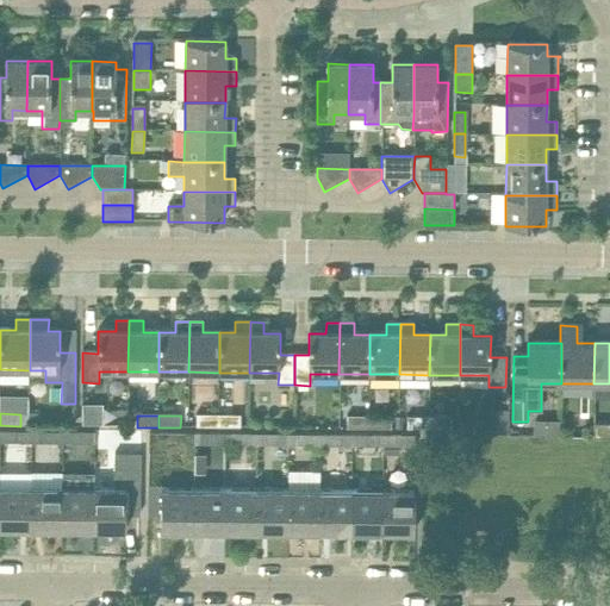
[(218,428),(219,416),(197,416),(197,428),(218,428)]
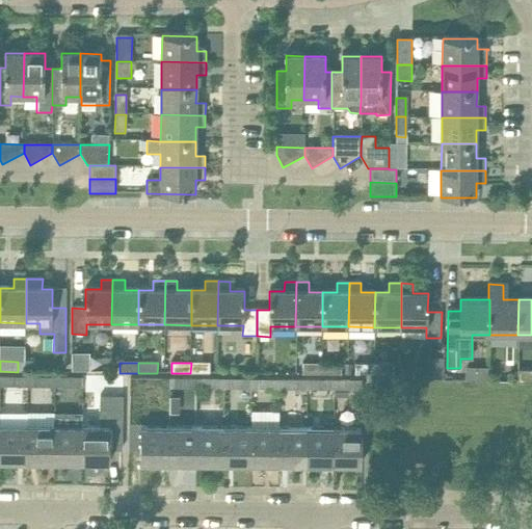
[(210,364),(191,363),(190,373),(210,374),(210,364)]
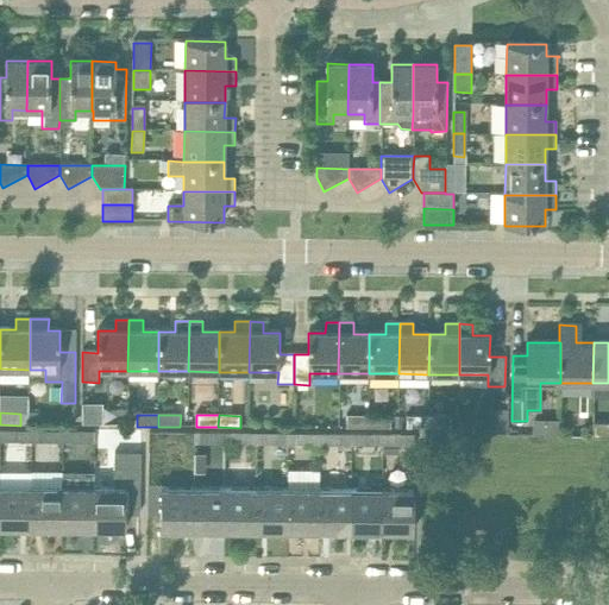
[(369,429),(369,417),(347,416),(346,428),(369,429)]
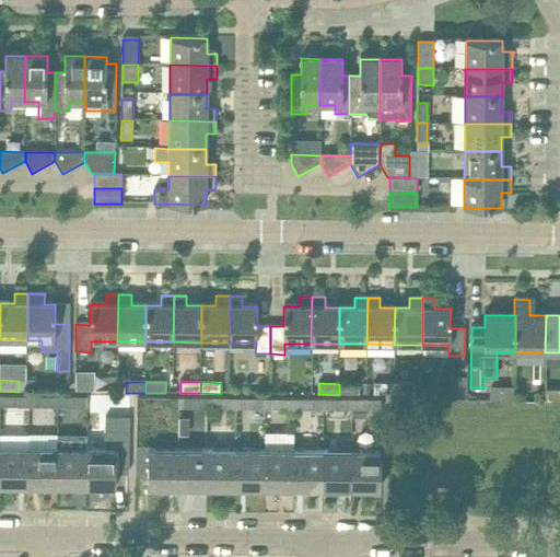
[(359,384),(339,384),(339,395),(359,395),(359,384)]
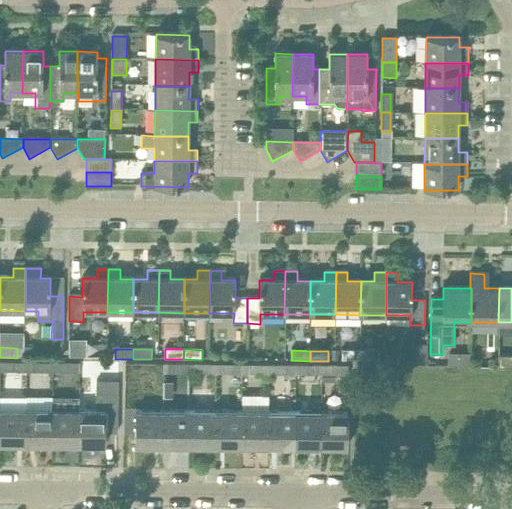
[(360,361),(360,351),(342,351),(342,361),(360,361)]
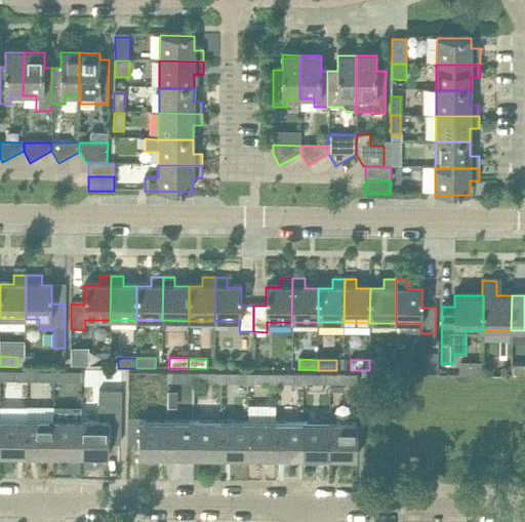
[(389,360),(369,360),(369,370),(389,370),(389,360)]
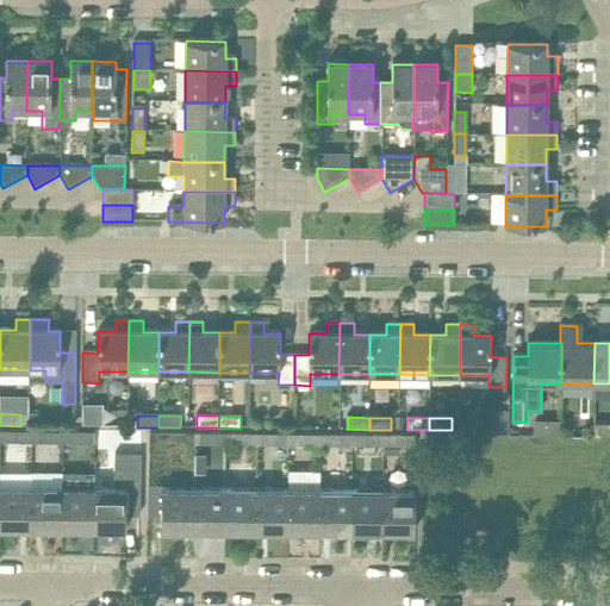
[(609,438),(609,424),(593,425),(593,439),(609,438)]
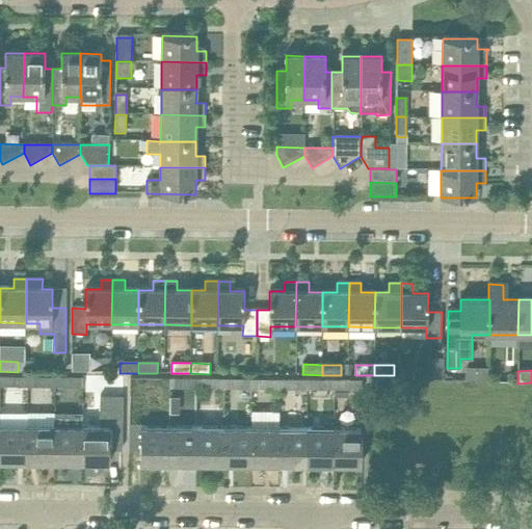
[(28,388),(28,378),(0,378),(0,388),(28,388)]
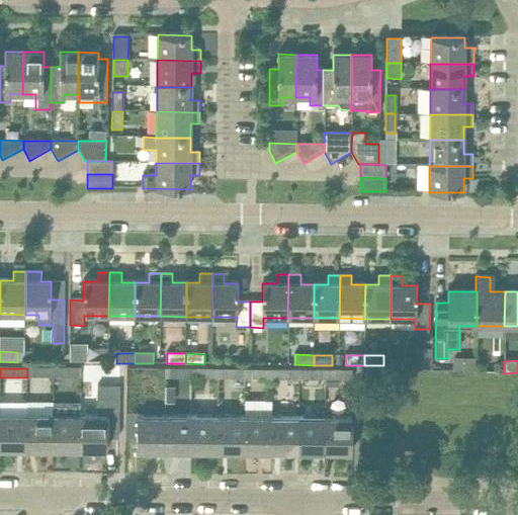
[(54,377),(54,368),(27,368),(27,377),(54,377)]
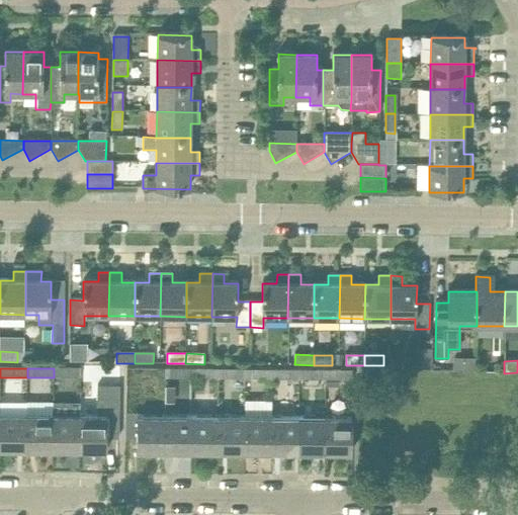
[(80,378),(81,368),(54,368),(54,377),(80,378)]
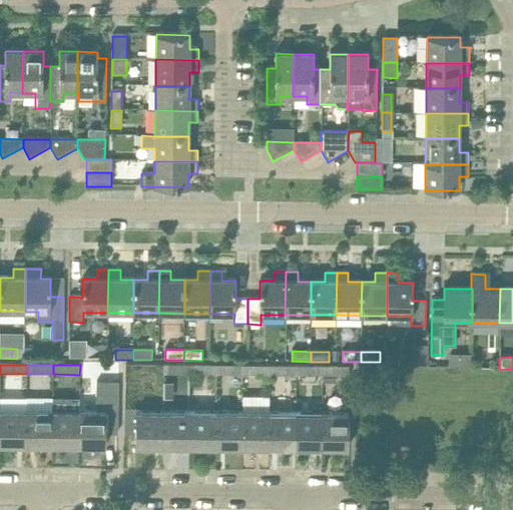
[(105,435),(117,435),(118,383),(114,383),(114,366),(96,366),(96,412),(79,412),(79,446),(105,447),(105,435)]
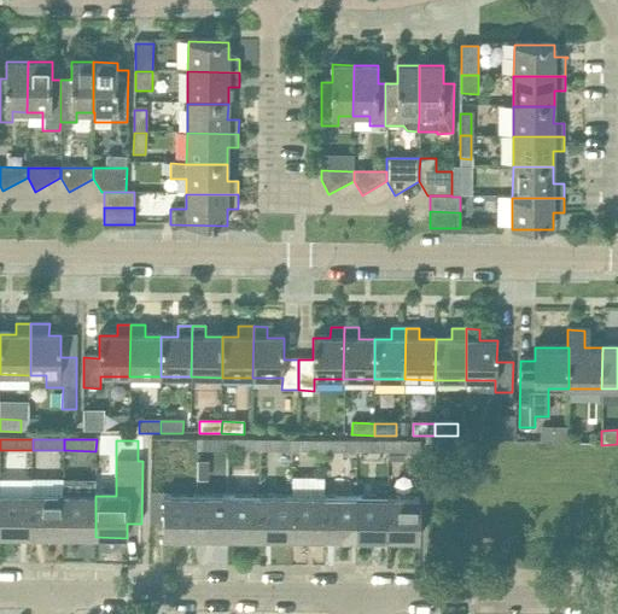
[(229,452),(229,442),(197,440),(197,452),(229,452)]
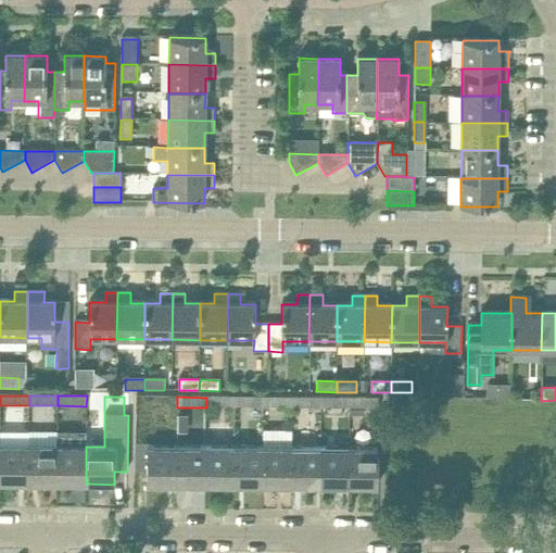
[(235,407),(235,398),(206,398),(206,407),(235,407)]
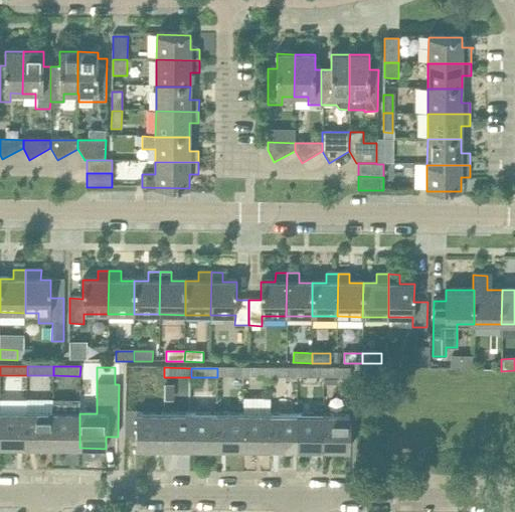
[(243,377),(243,368),(217,368),(217,377),(243,377)]
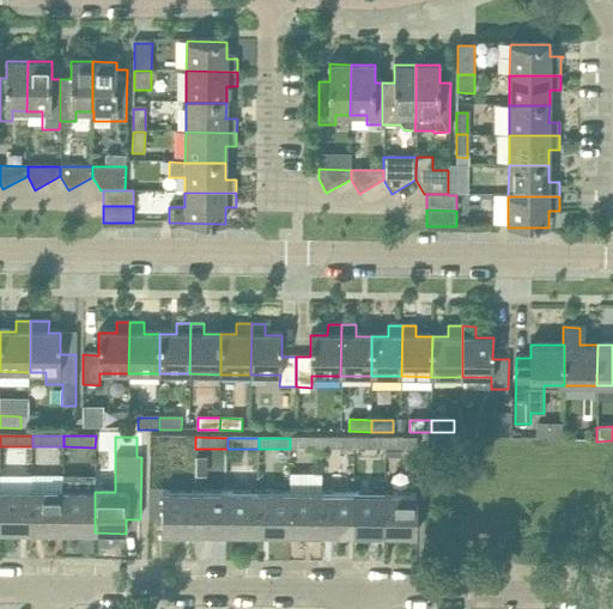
[(322,450),(322,438),(290,438),(290,449),(322,450)]
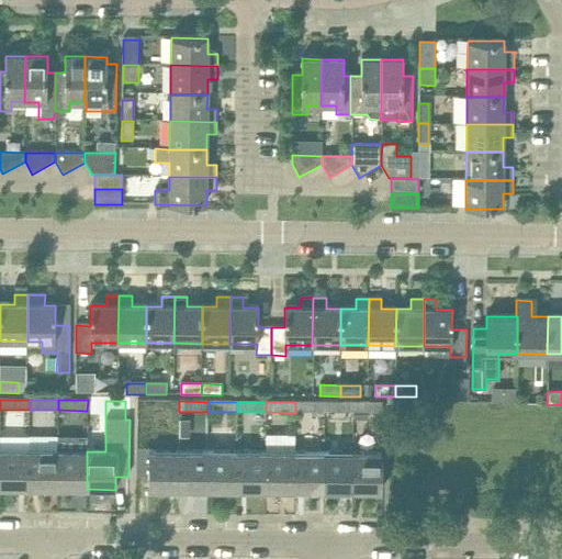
[(324,413),(324,403),(295,402),(295,413),(324,413)]
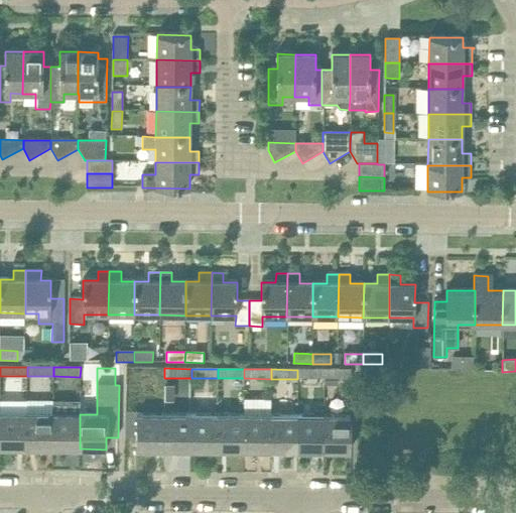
[(324,379),(325,370),(297,370),(297,379),(324,379)]
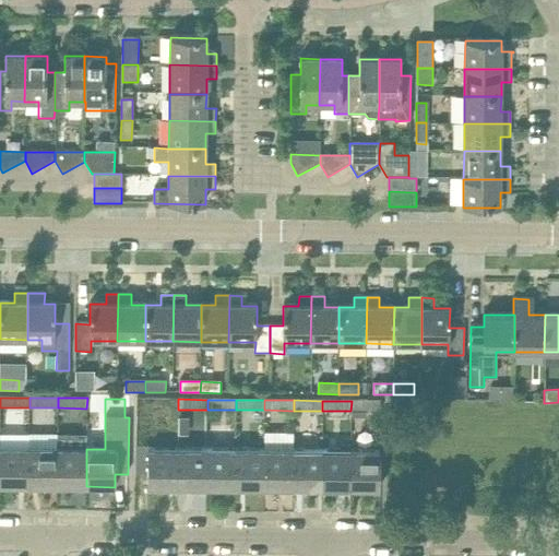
[(381,411),(381,401),(352,401),(351,411),(351,418),(366,418),(366,411),(381,411)]
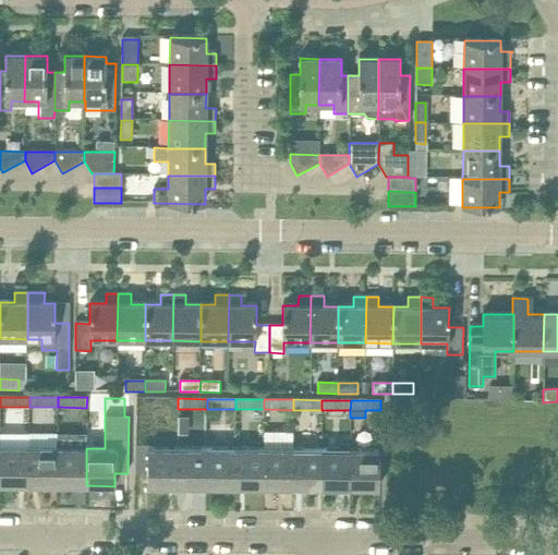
[(177,486),(177,449),(148,449),(148,446),(135,446),(135,473),(147,473),(147,486),(177,486)]
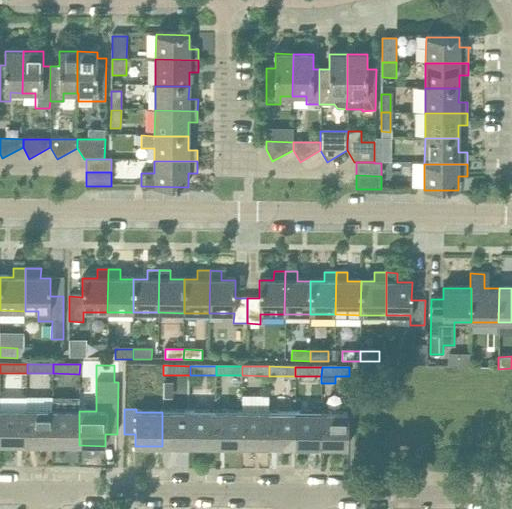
[(0,444),(26,445),(26,411),(0,410),(0,444)]
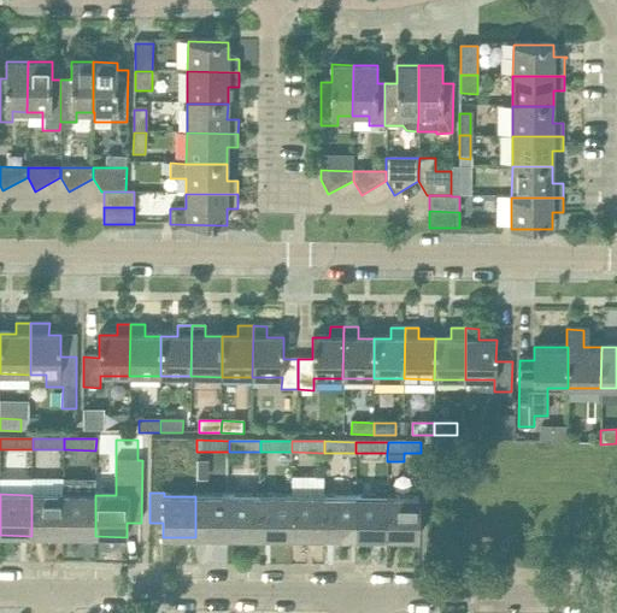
[(63,536),(63,495),(31,495),(31,536),(63,536)]
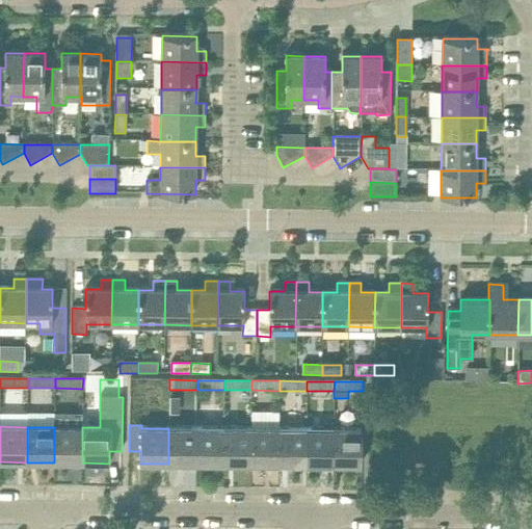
[(82,463),(82,427),(54,427),(54,463),(82,463)]
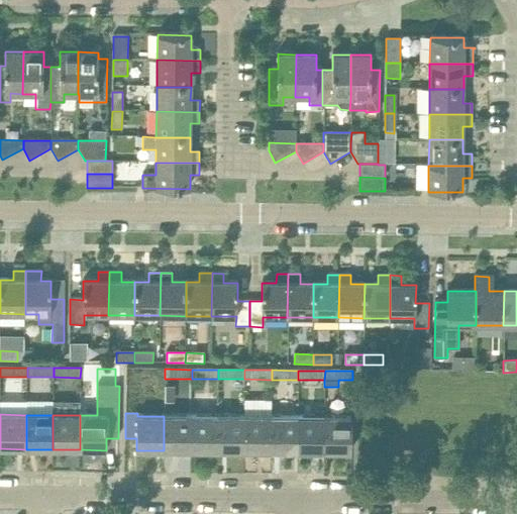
[(190,450),(191,416),(164,416),(164,450),(190,450)]
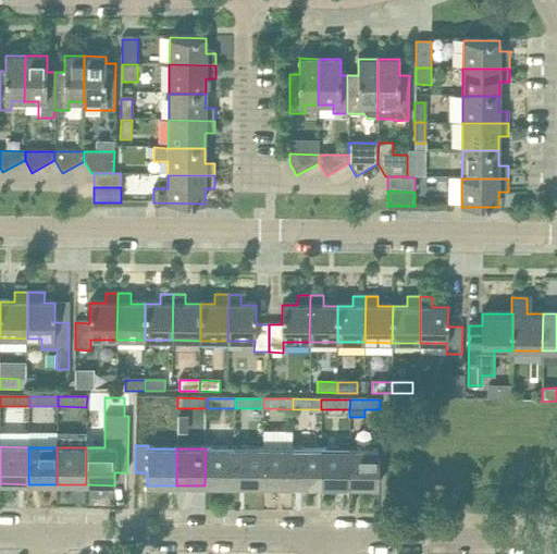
[(234,487),(234,450),(206,448),(205,485),(234,487)]
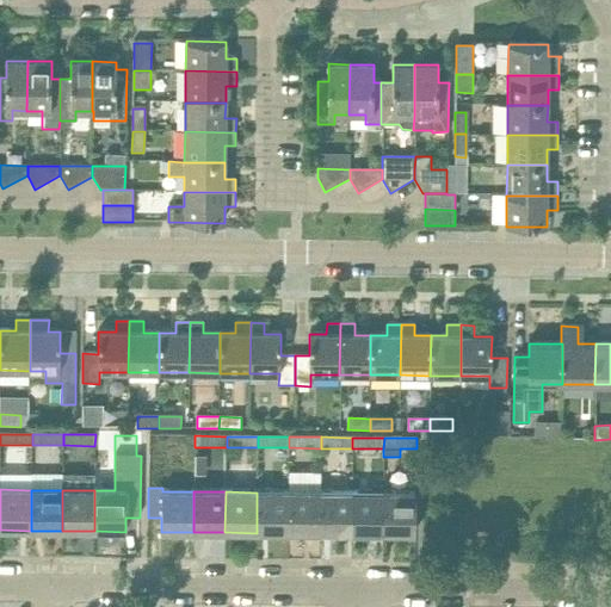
[(288,533),(289,493),(257,493),(257,533),(288,533)]
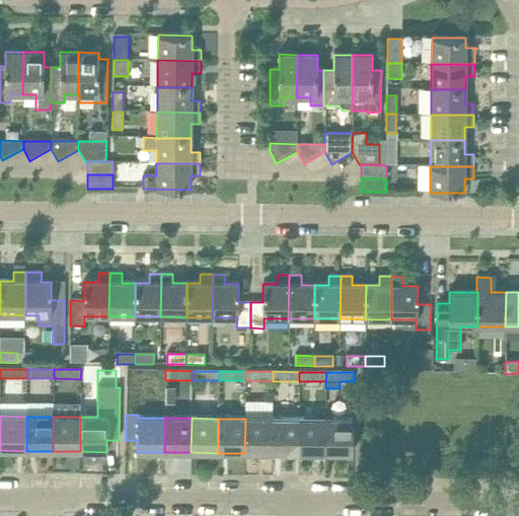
[(272,453),(272,419),(245,419),(244,453),(272,453)]
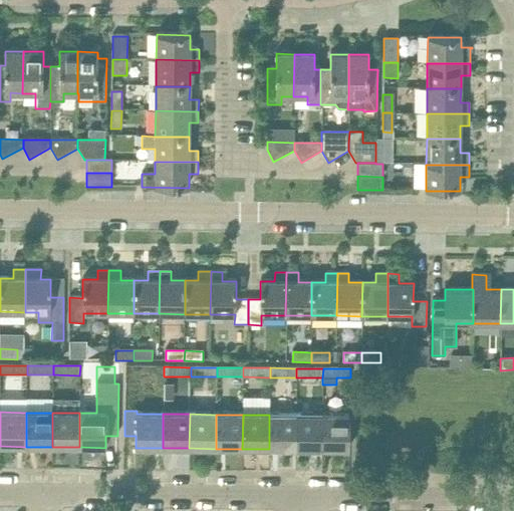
[(296,449),(296,415),(269,415),(269,449),(296,449)]
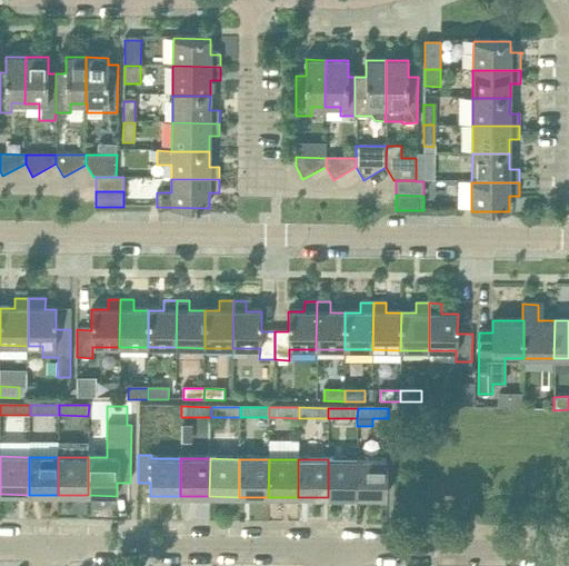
[(357,498),(358,460),(328,459),(328,497),(357,498)]
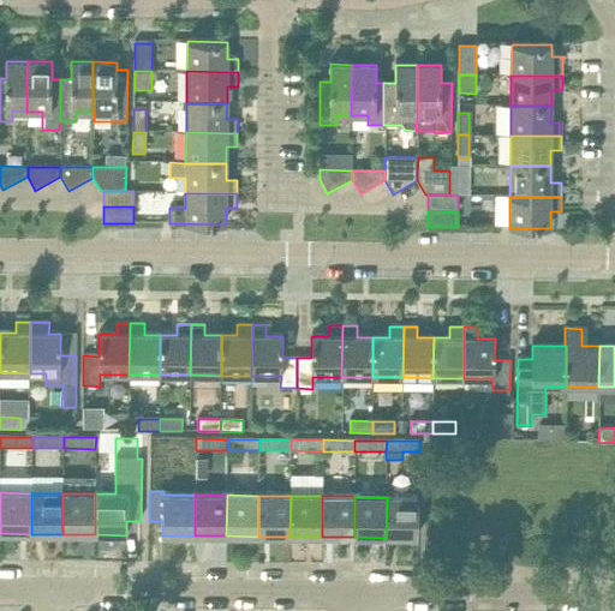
[(418,538),(418,514),(418,497),(387,497),(386,538),(418,538)]
